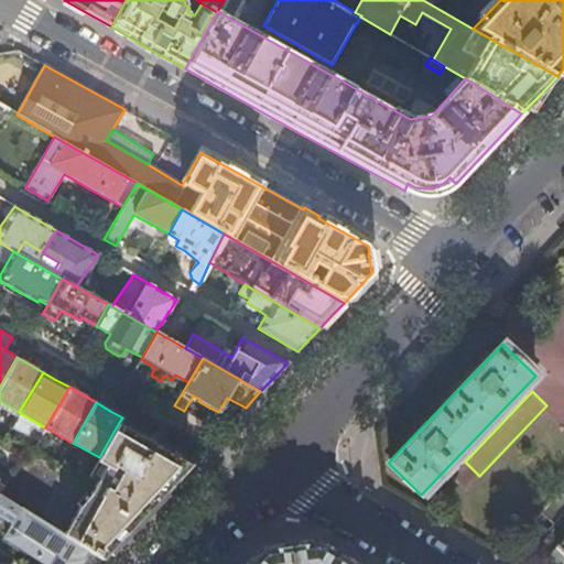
[(141,437),(118,424),(99,457),(88,477),(96,481),(91,489),(79,507),(63,534),(88,551),(102,559),(123,537),(173,484),(191,465),(169,453),(141,437)]
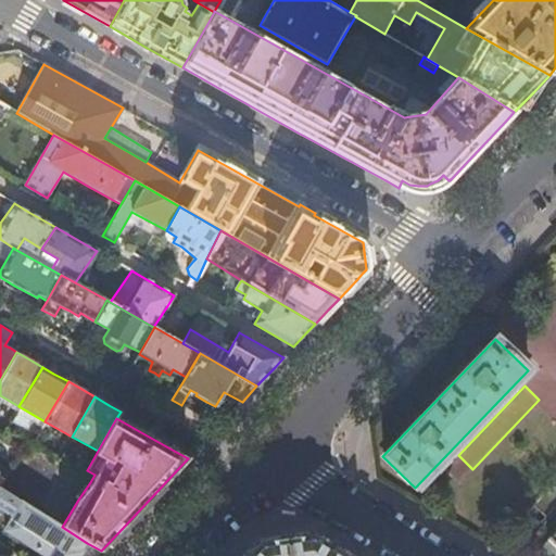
[(23,450),(0,484),(0,487),(23,503),(32,508),(57,463),(29,446),(27,452),(23,450)]
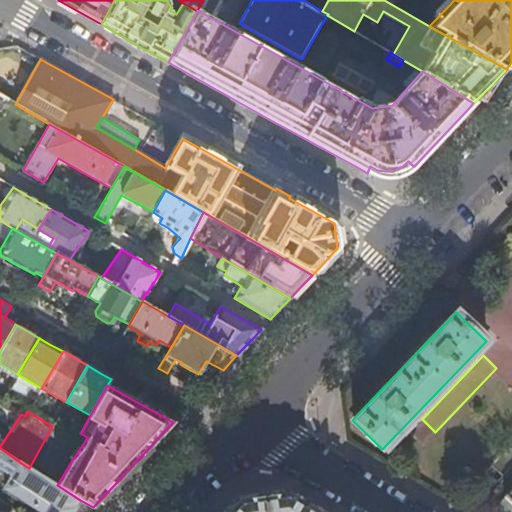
[(57,485),(29,468),(21,463),(0,448),(0,467),(6,471),(13,476),(5,488),(41,511),(72,511),(80,500),(57,485)]
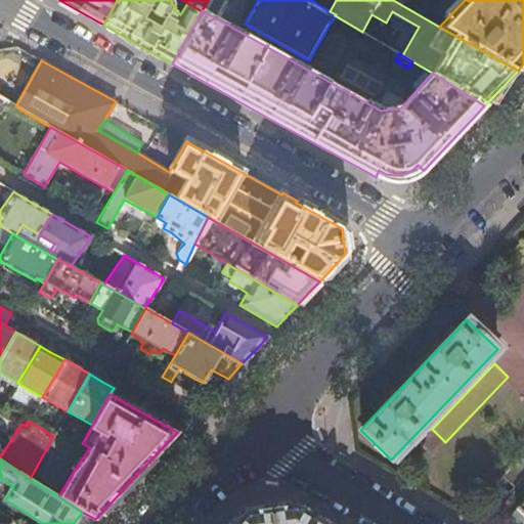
[(326,523),(313,515),(294,504),(243,511),(230,523),(326,523)]
